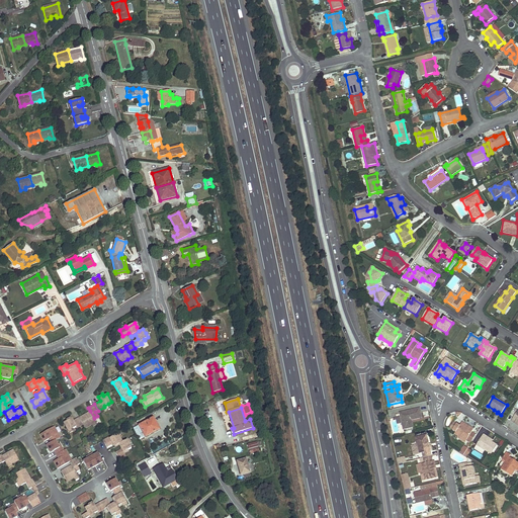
[(400,413),(403,430),(413,428),(412,421),(420,419),(419,415),(421,414),(420,409),(400,413)]
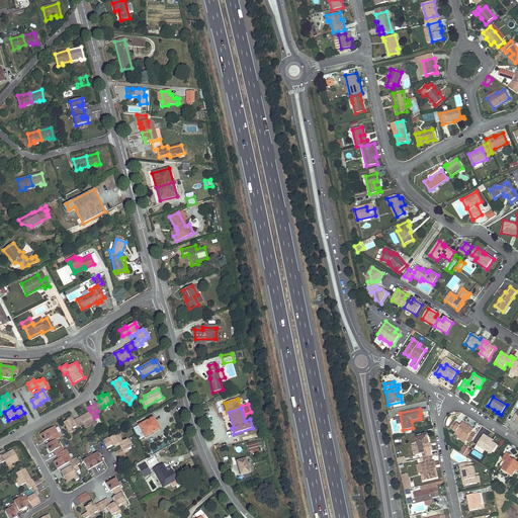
[(90,411),(79,417),(83,424),(85,428),(91,424),(95,421),(94,418),(90,411)]
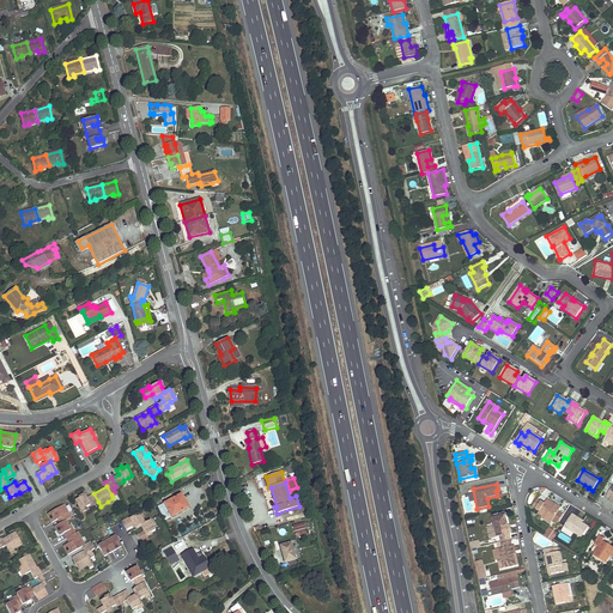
[(79,497),(74,499),(80,509),(85,507),(90,504),(86,497),(84,493),(78,497),(79,497)]
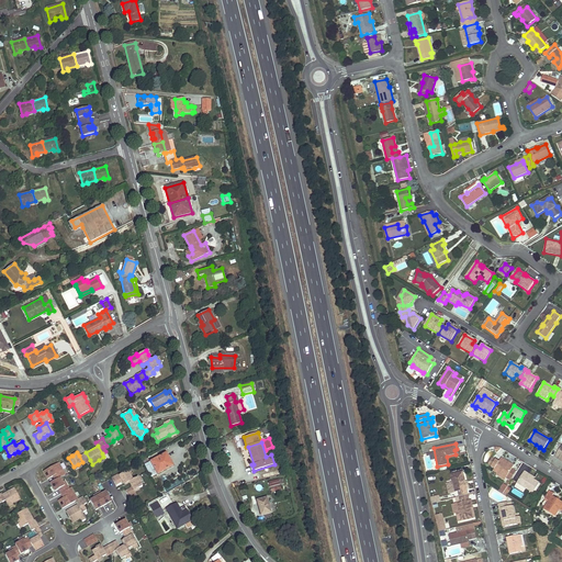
[(86,452),(79,456),(82,462),(83,463),(90,460),(86,452)]
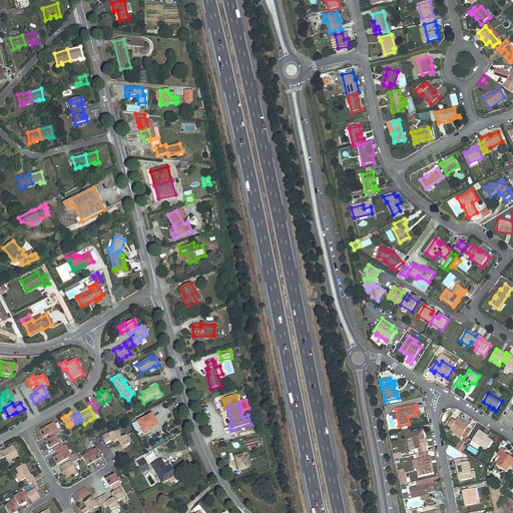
[(151,414),(137,421),(144,432),(153,427),(151,424),(155,422),(151,414)]
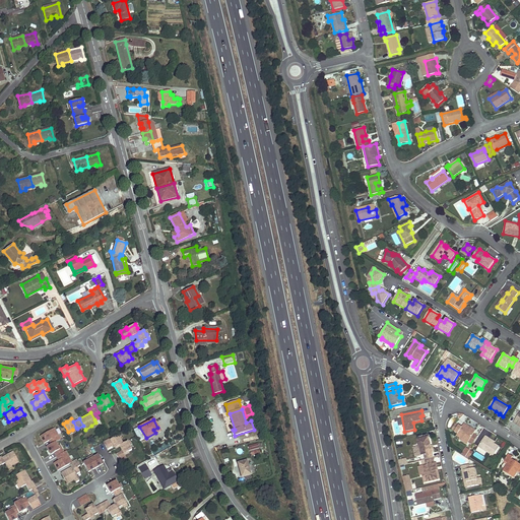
[(458,426),(454,432),(458,434),(463,437),(462,439),(468,443),(473,435),(475,431),(464,424),(461,428),(458,426)]
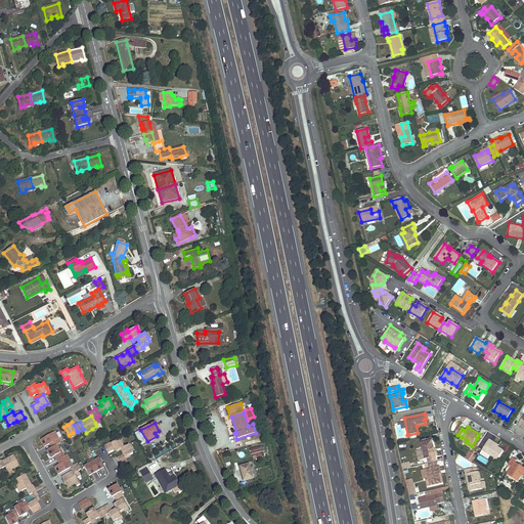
[(111,441),(104,445),(107,451),(114,448),(116,451),(124,447),(121,442),(119,438),(111,442),(111,441)]
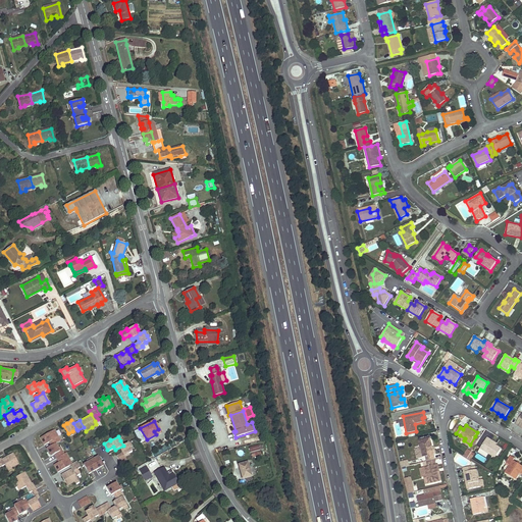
[(480,438),(475,436),(470,445),(475,448),(480,438)]
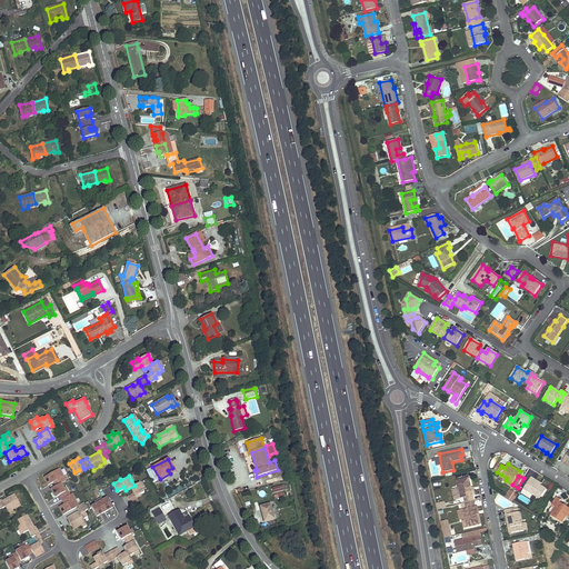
[(531,477),(523,490),(540,500),(547,490),(540,486),(533,482),(536,480),(531,477)]
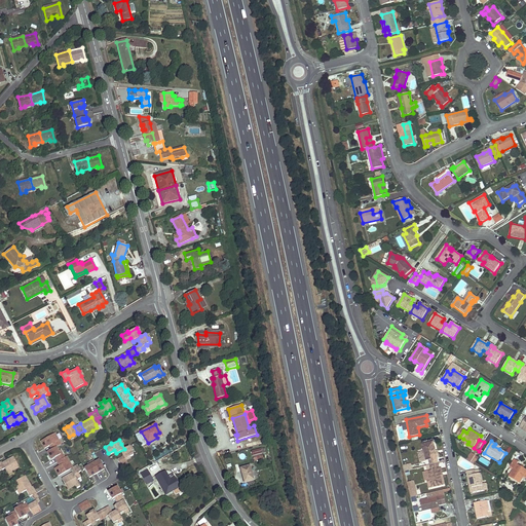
[(434,442),(422,445),(425,461),(429,460),(431,471),(428,472),(430,483),(431,488),(444,486),(441,476),(440,476),(439,470),(440,470),(438,458),(436,458),(435,452),(436,451),(434,442)]
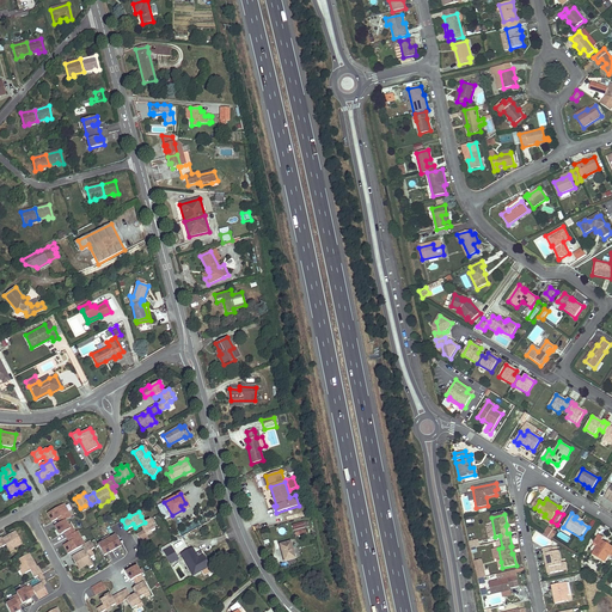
[(145,522),(135,527),(136,528),(141,526),(144,531),(136,534),(141,543),(148,539),(147,536),(152,533),(152,531),(155,530),(152,524),(150,519),(145,522)]
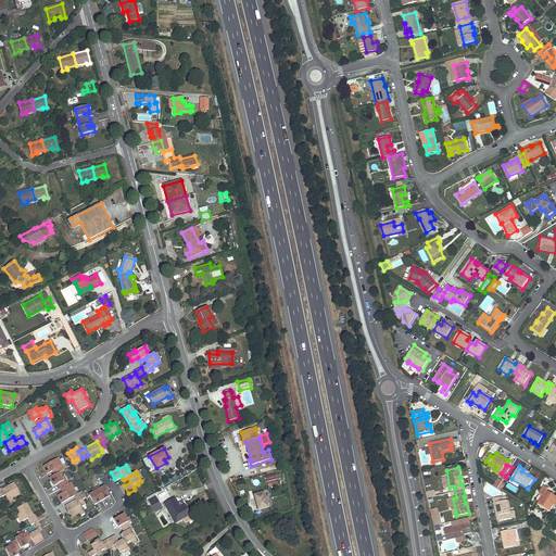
[(265,477),(267,487),(278,484),(276,475),(265,477)]
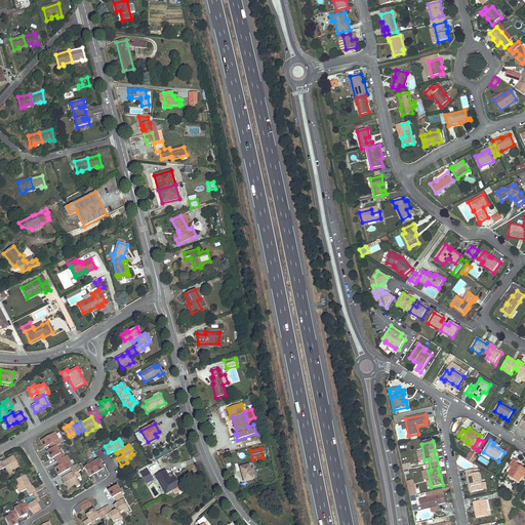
[(475,454),(471,452),(467,459),(471,461),(474,456),(475,454)]
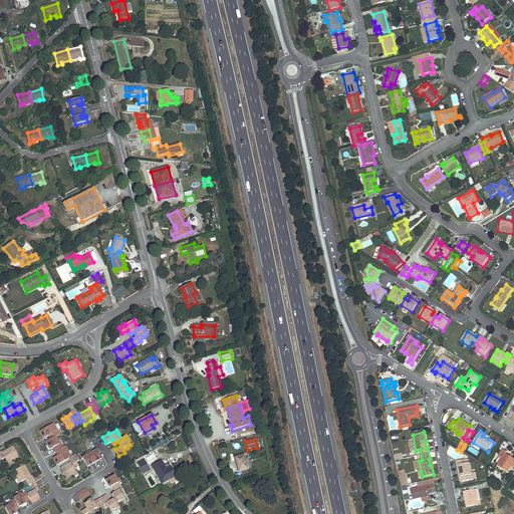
[(1,451),(0,451),(0,460),(4,458),(7,462),(11,460),(18,456),(13,446),(2,452),(1,451)]
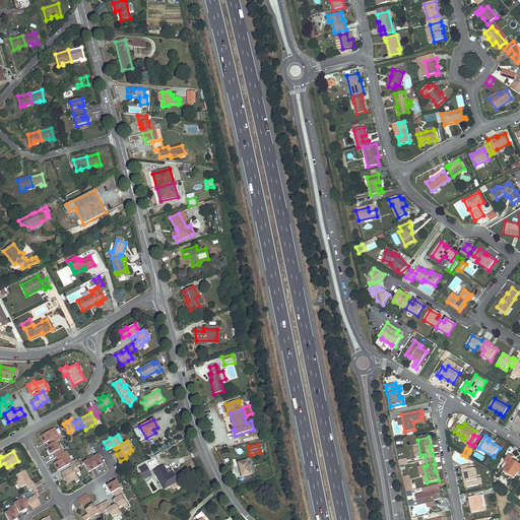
[(509,464),(504,472),(514,478),(519,468),(519,464),(512,460),(513,457),(509,455),(505,461),(509,464)]
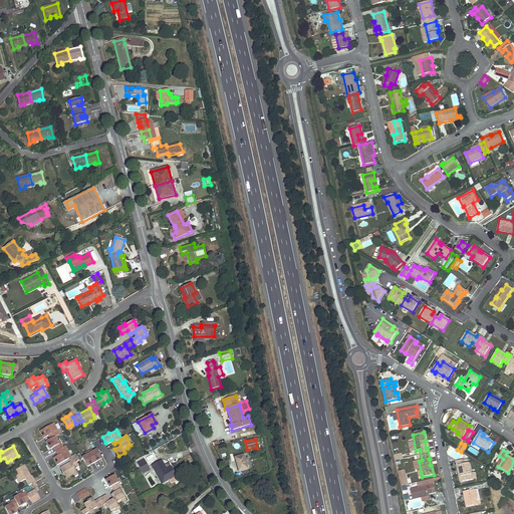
[(71,462),(60,468),(66,478),(73,474),(77,472),(75,468),(78,466),(76,462),(79,460),(75,454),(69,458),(71,462)]
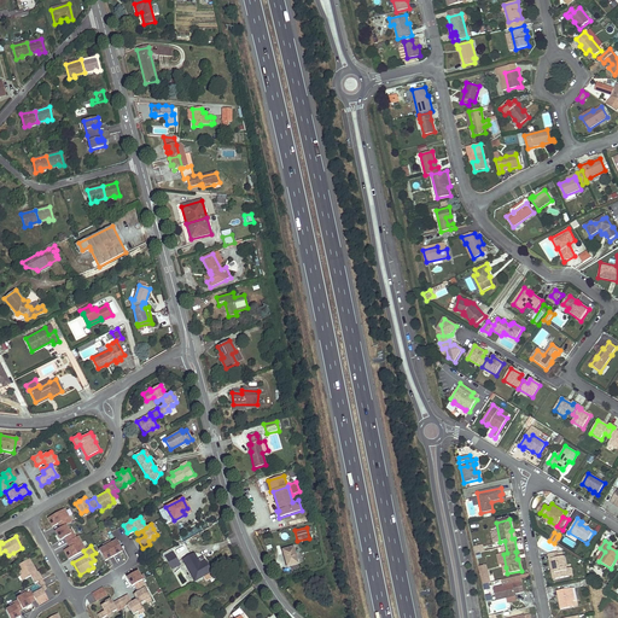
[(298,565),(293,547),(283,551),(287,567),(298,565)]
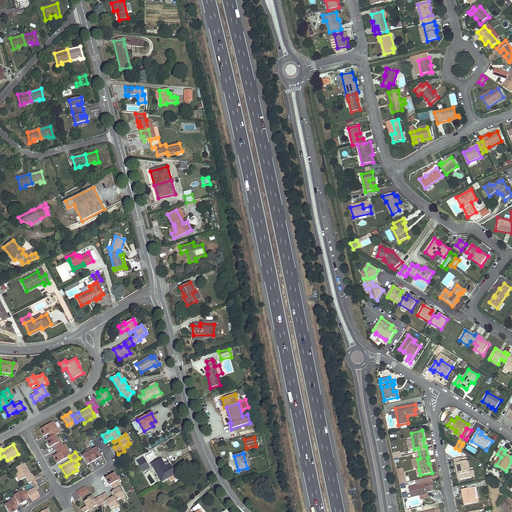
[(144,458),(137,462),(140,467),(147,463),(144,458)]
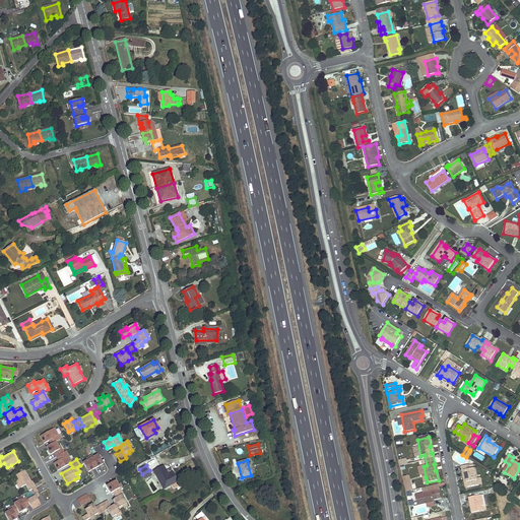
[(163,465),(154,470),(159,480),(165,490),(172,485),(179,481),(174,473),(173,473),(169,475),(167,472),(163,465)]
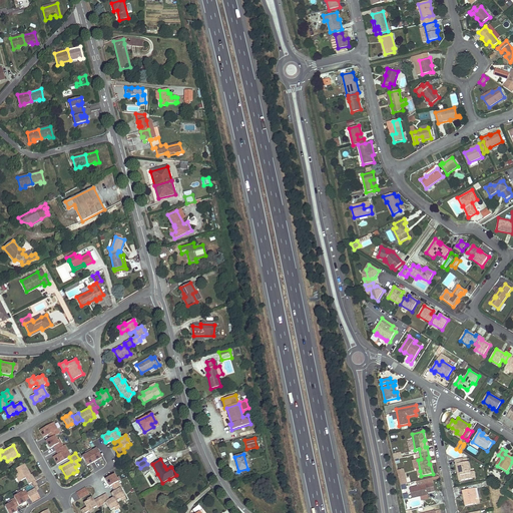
[(463,459),(456,460),(458,470),(460,470),(462,481),(473,479),(471,473),(470,462),(464,463),(463,459)]
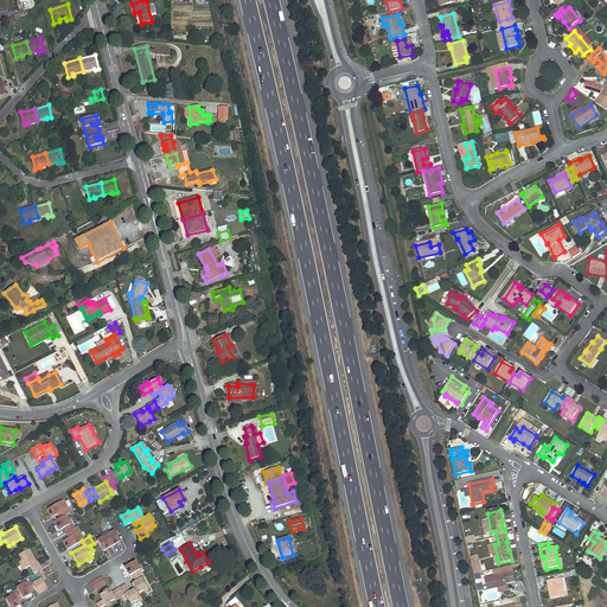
[(29,549),(17,556),(21,563),(24,569),(30,566),(34,573),(38,570),(42,569),(38,562),(36,562),(29,549)]
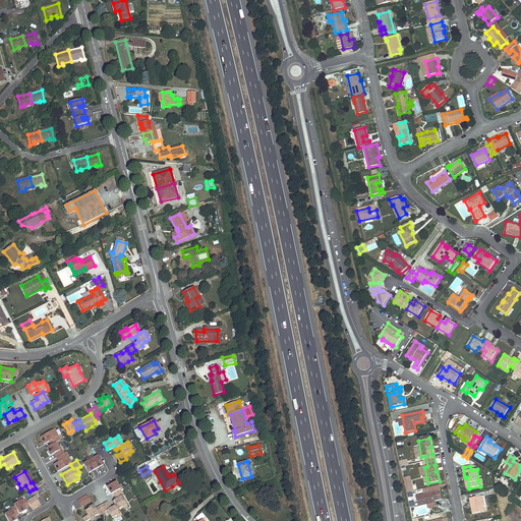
[(117,499),(114,501),(119,509),(122,507),(127,504),(122,496),(124,496),(120,489),(114,493),(117,499)]
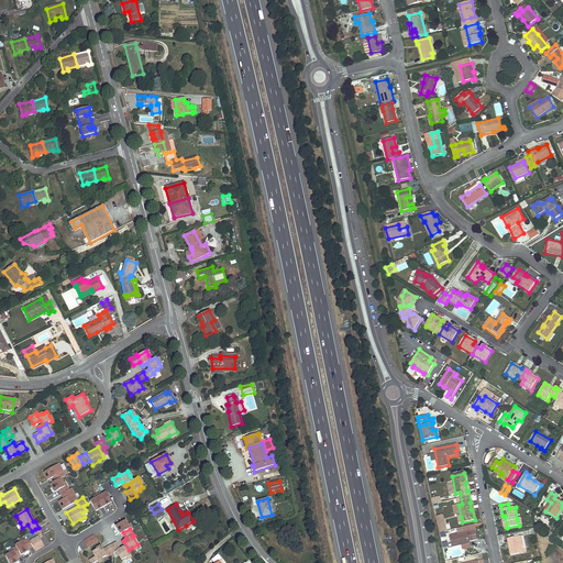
[(472,532),(450,538),(453,548),(462,545),(462,548),(471,545),(471,544),(475,543),(472,532)]
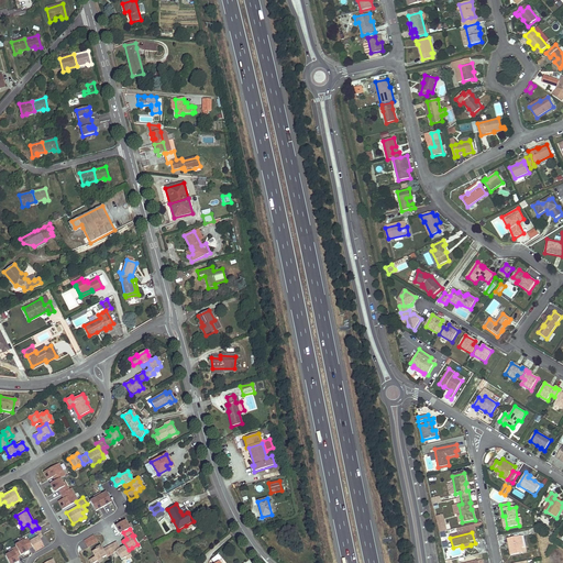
[(39,536),(30,541),(34,549),(43,543),(40,538),(39,536)]
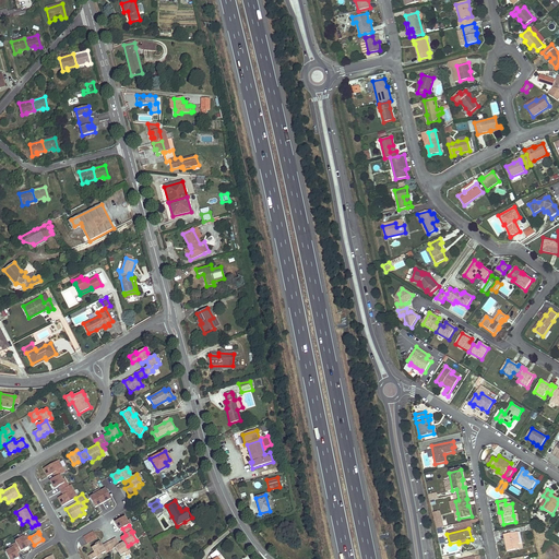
[(86,544),(97,539),(94,533),(83,537),(86,544)]
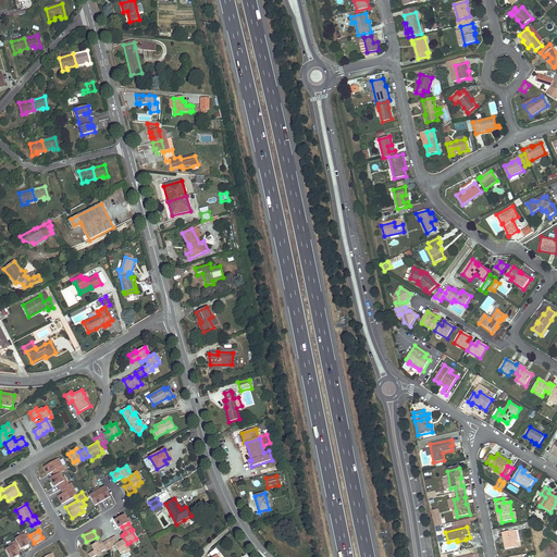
[(515,531),(503,533),(504,539),(505,539),(506,544),(505,544),(506,549),(518,547),(517,542),(515,531)]
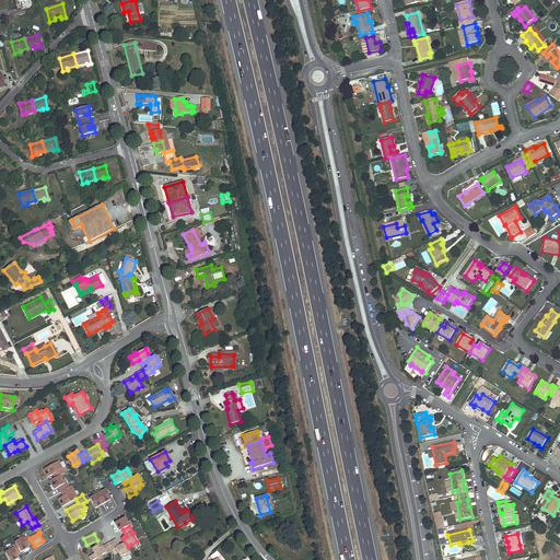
[(23,538),(15,543),(20,552),(28,548),(23,538)]
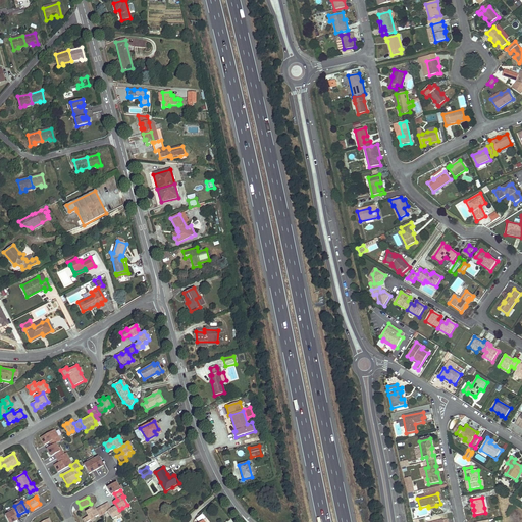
[(108,503),(100,507),(104,514),(107,512),(109,516),(110,515),(112,519),(117,516),(121,514),(119,510),(114,502),(113,502),(115,507),(111,509),(108,503)]
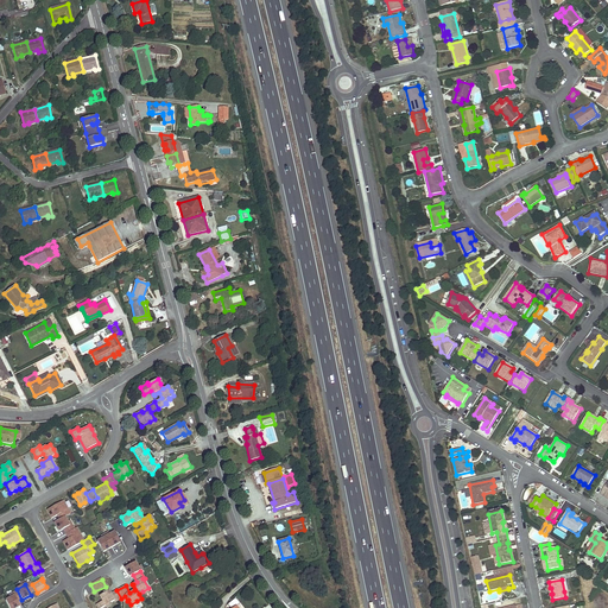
[(103,601),(96,605),(97,607),(100,607),(106,606),(111,603),(115,600),(115,601),(121,599),(116,590),(112,594),(109,590),(103,593),(105,594),(100,596),(103,601)]
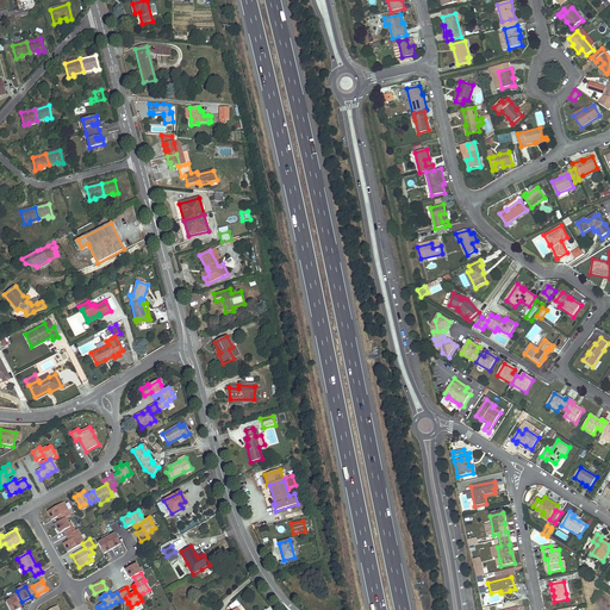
[(18,593),(5,601),(8,609),(16,609),(24,607),(18,593)]
